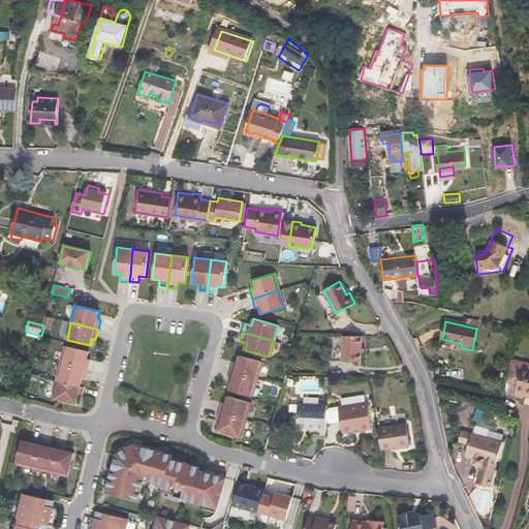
[(362,361),(362,336),(343,335),(342,360),(362,361)]
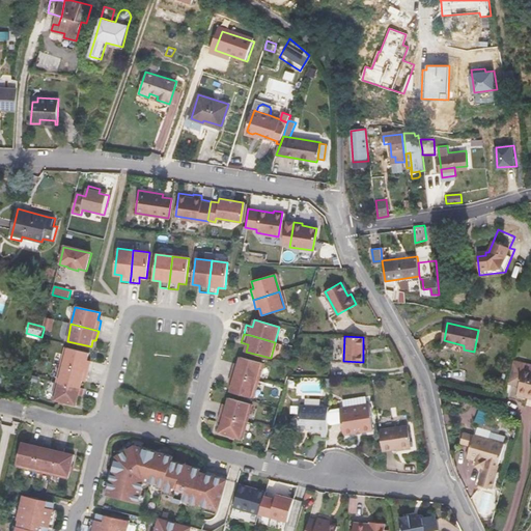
[(87,361),(89,354),(65,347),(61,365),(85,370),(88,371),(90,361),(87,361)]
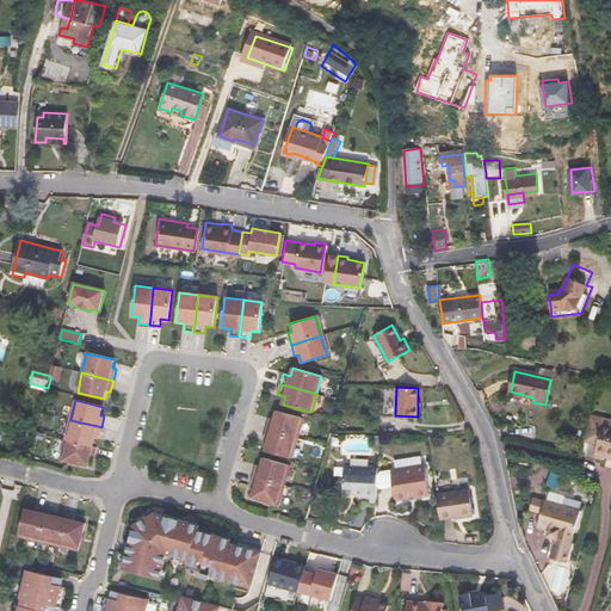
[(298,437),(303,418),(276,411),(273,418),(270,418),(267,429),(298,437)]
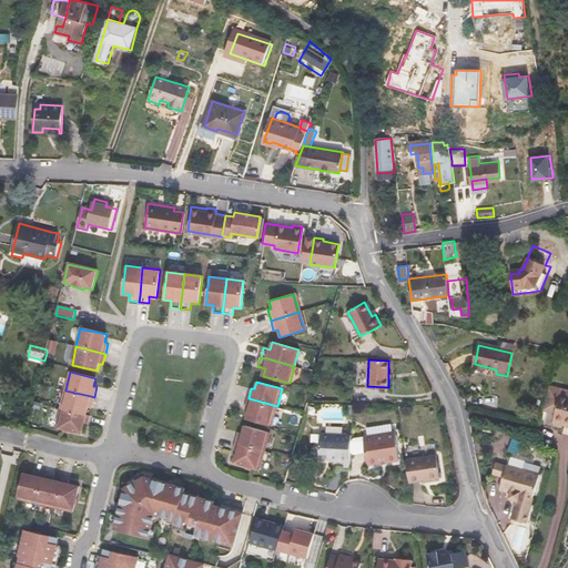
[(567,391),(561,389),(554,417),(567,421),(567,391)]
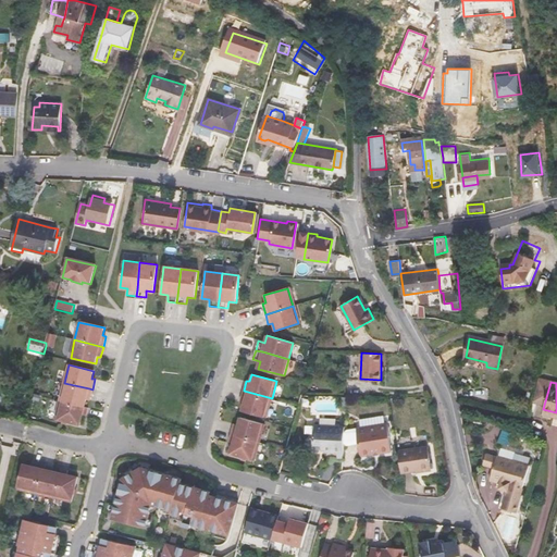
[(90,400),(93,390),(89,388),(64,383),(60,400),(85,407),(87,399),(90,400)]
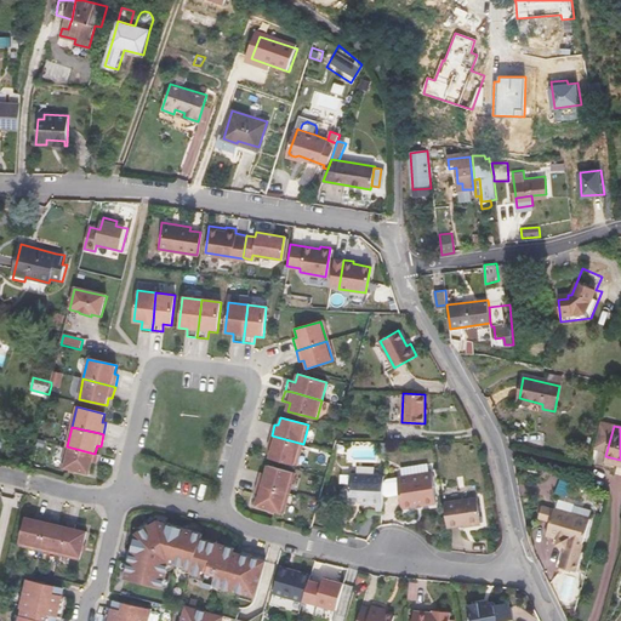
[(297,465),(303,444),(272,436),(268,448),(272,449),(269,456),(297,465)]
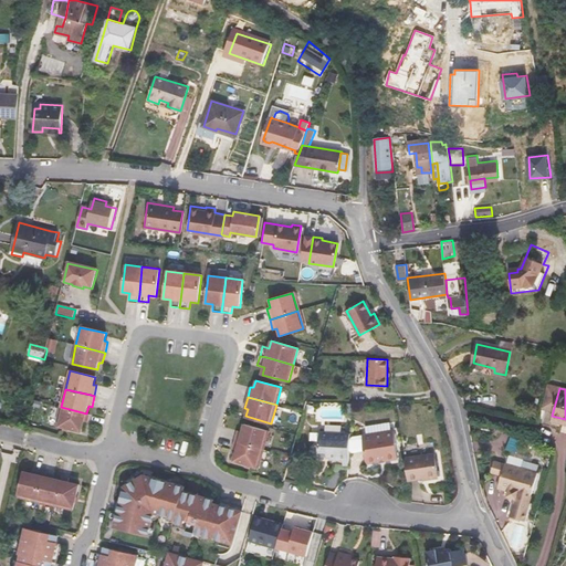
[(86,413),(61,407),(56,426),(85,432),(87,421),(84,421),(86,413)]
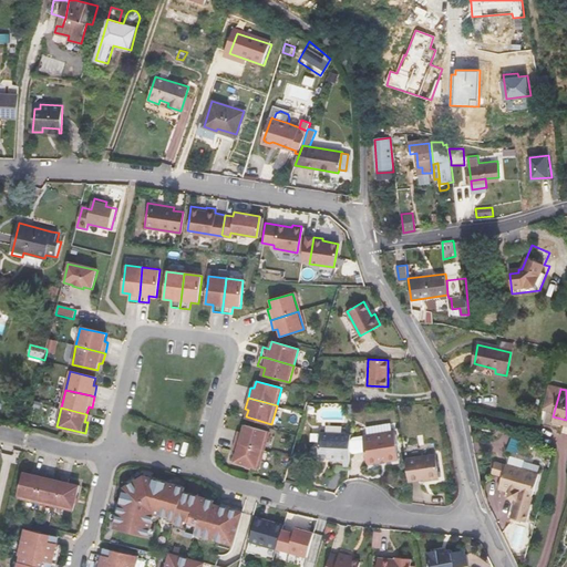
[(265,449),(269,431),(245,424),(243,432),(239,431),(236,441),(265,449)]
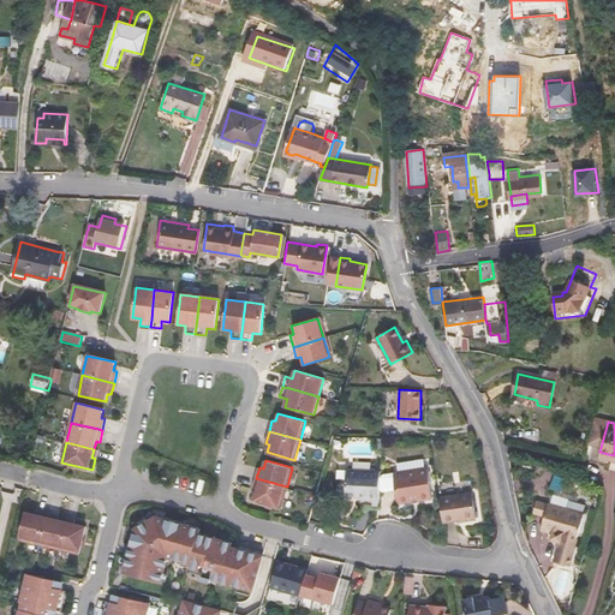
[(380,475),(380,479),(378,489),(395,487),(398,502),(412,500),(417,499),(431,496),(428,467),(380,475)]
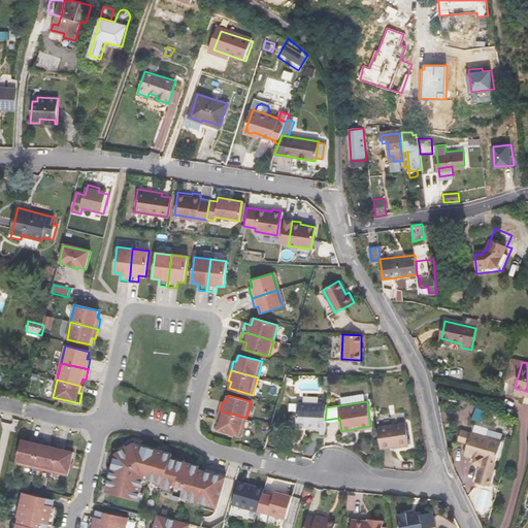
[(316,429),(320,429),(325,429),(325,420),(326,411),(326,407),(326,404),(298,403),(297,426),(316,426),(316,429)]
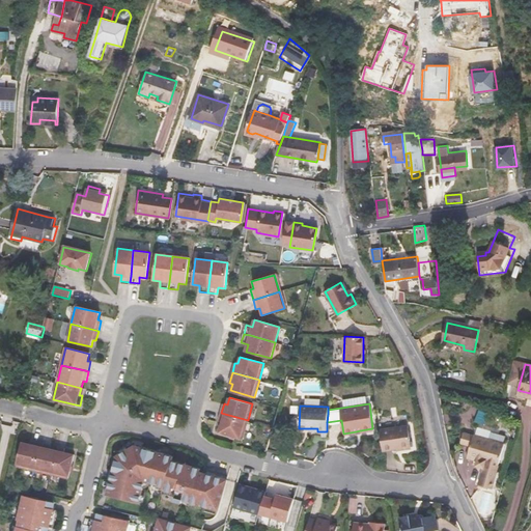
[(147,417),(150,408),(144,407),(143,409),(141,415),(147,417)]
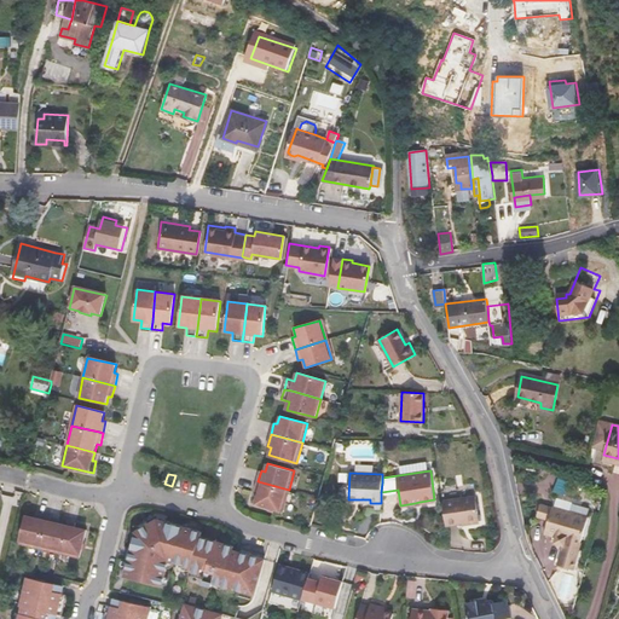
[(284,510),(289,490),(258,481),(254,493),(259,495),(256,503),(284,510)]
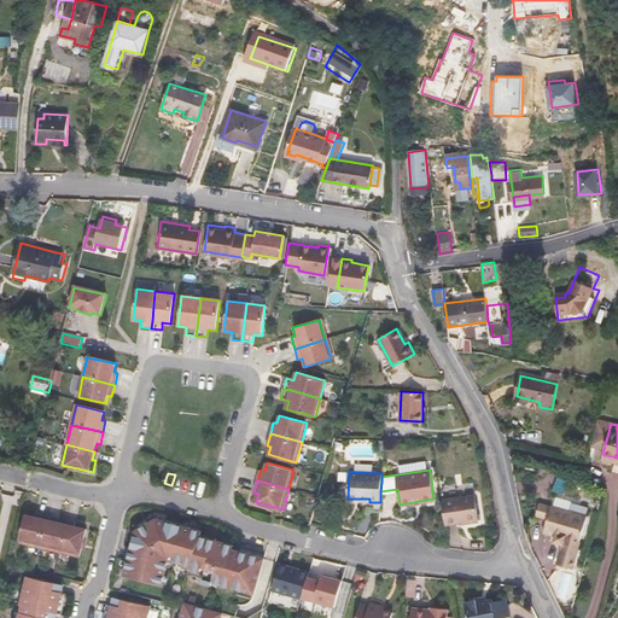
[(445,524),(478,520),(474,495),(441,500),(445,524)]
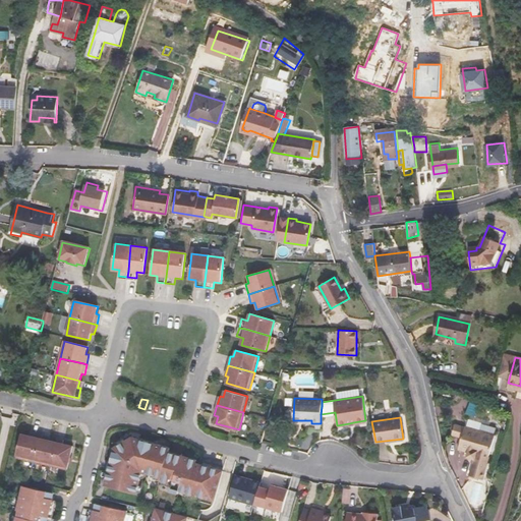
[(489,457),(496,435),(495,435),(497,427),(481,423),(479,430),(464,426),(455,424),(453,435),(462,438),(458,449),(469,452),(473,453),(472,456),(472,457),(473,457),(473,458),(474,458),(475,458),(475,459),(473,467),(485,471),(489,457)]
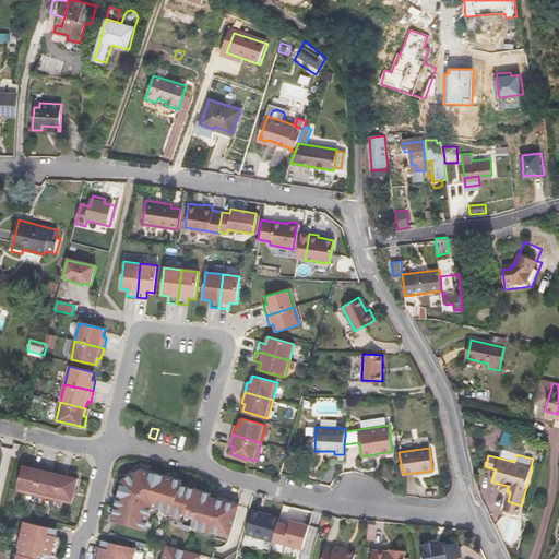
[(35,496),(42,467),(32,464),(31,468),(23,466),(18,491),(35,496)]
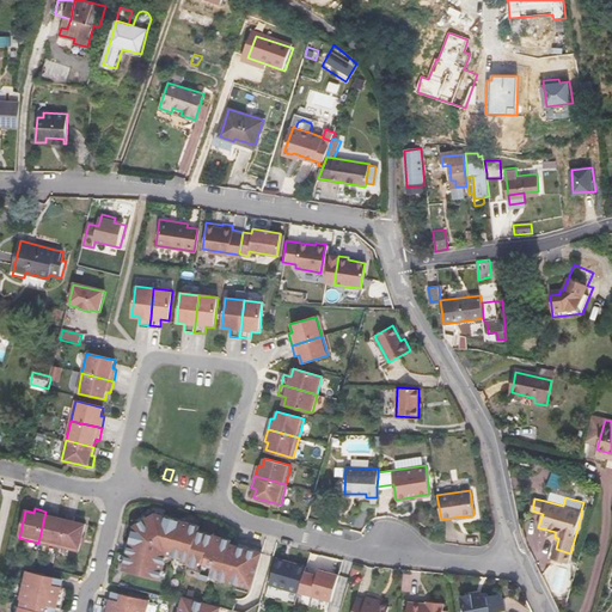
[(255,583),(264,548),(232,539),(233,534),(200,525),(200,522),(155,510),(138,520),(126,564),(163,574),(170,550),(191,556),(190,560),(206,564),(203,573),(213,575),(214,573),(255,583)]
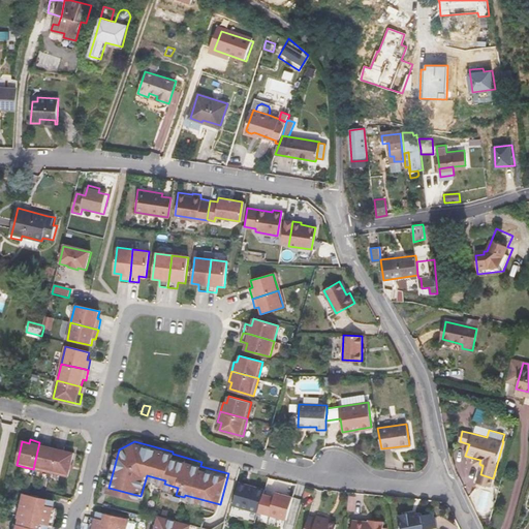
[(51,473),(56,449),(49,447),(50,444),(39,442),(33,469),(51,473)]
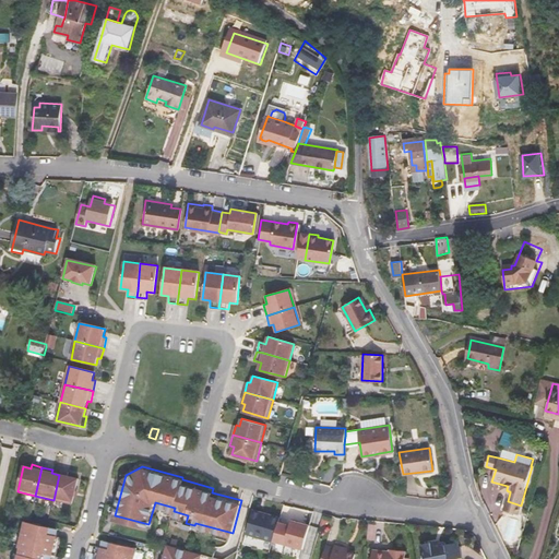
[(71,504),(79,476),(68,473),(67,476),(59,475),(54,500),(71,504)]
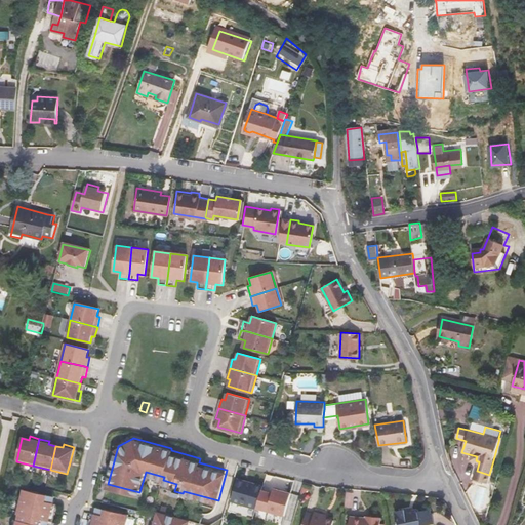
[(489,475),(477,471),(474,479),(487,483),(489,475)]
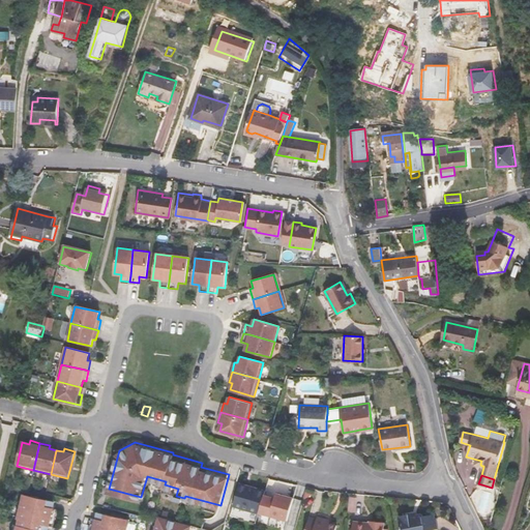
[(235,500),(261,507),(265,493),(267,486),(241,478),(235,500)]
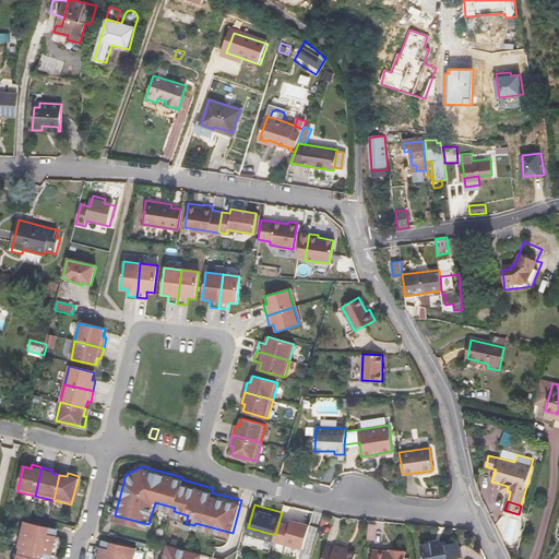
[(285,543),(302,548),(310,525),(292,520),(290,523),(280,520),(275,535),(274,540),(285,543)]
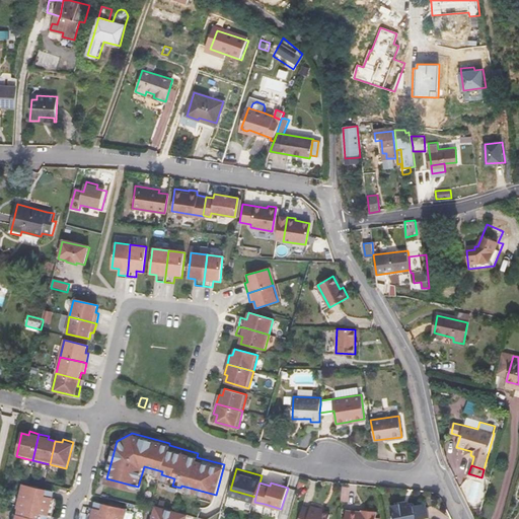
[(46,518),(48,515),(32,511),(33,505),(49,509),(54,492),(36,488),(29,486),(22,484),(17,501),(19,502),(15,517),(14,517),(13,518),(46,518)]
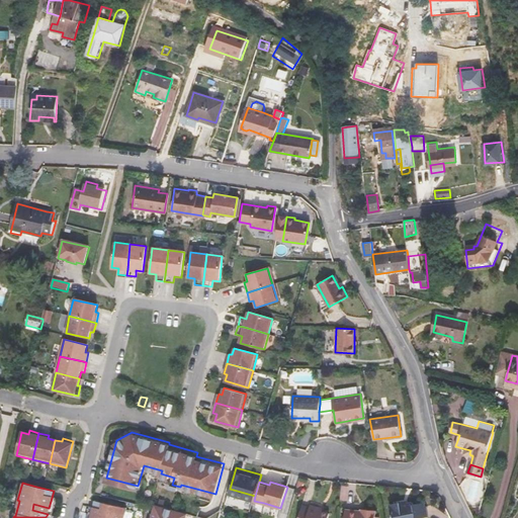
[(102,517),(103,517),(107,517),(118,517),(122,503),(91,496),(87,513),(88,513),(86,517),(102,517)]
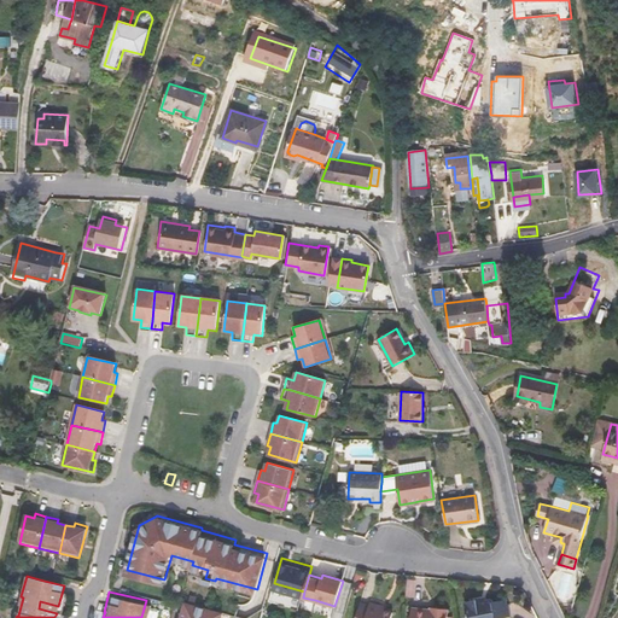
[(464,602),(467,617),(508,617),(507,605),(505,604),(505,600),(494,602),(491,600),(477,602),(476,600),(464,602)]
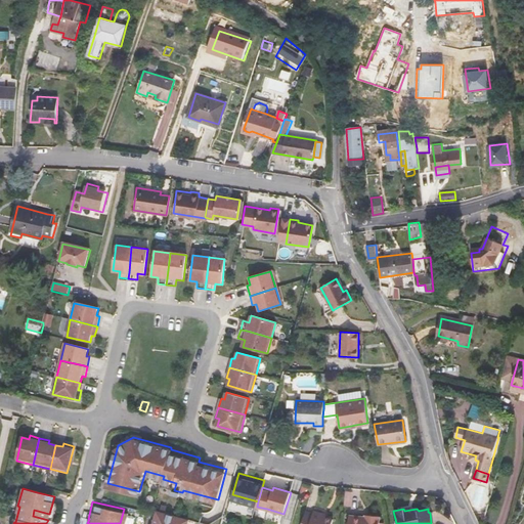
[(48,520),(49,514),(34,510),(33,516),(48,520)]
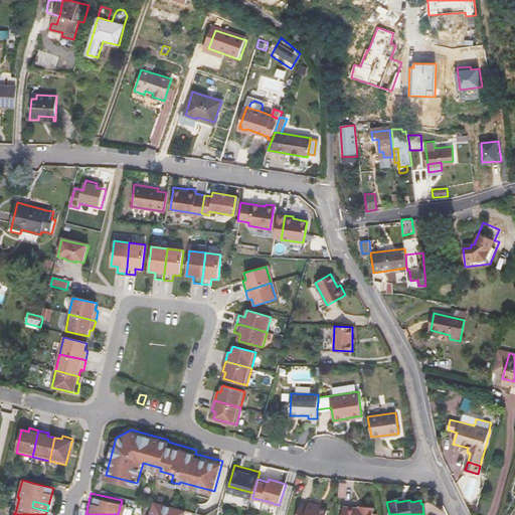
[(183,514),(185,509),(153,501),(150,514),(183,514)]
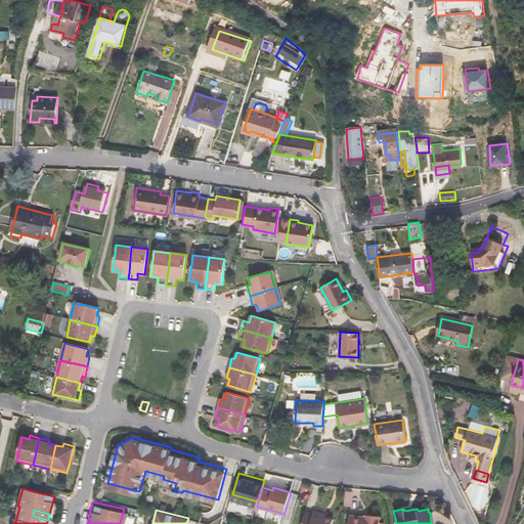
[(305,512),(300,523),(331,523),(333,519),(322,516),(322,514),(313,512),(312,514),(305,512)]
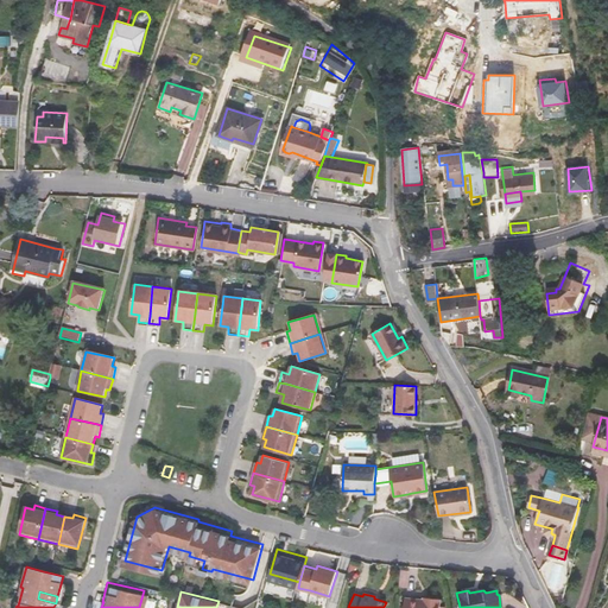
[(443,607),(444,607),(439,607),(441,600),(428,597),(428,600),(423,600),(405,597),(404,607),(443,607)]
